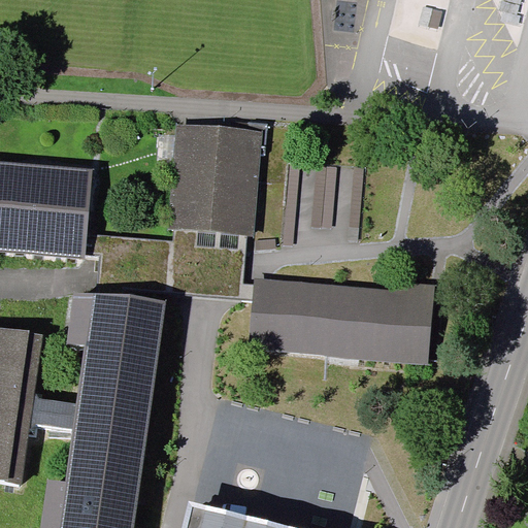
[(263,132),(178,125),(169,228),(175,229),(248,235),(254,235),(263,132)]
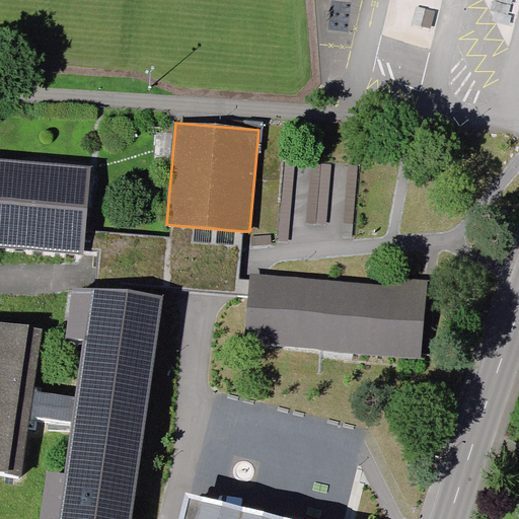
[(90,166),(0,158),(0,245),(83,252),(83,249),(85,229),(90,166)]
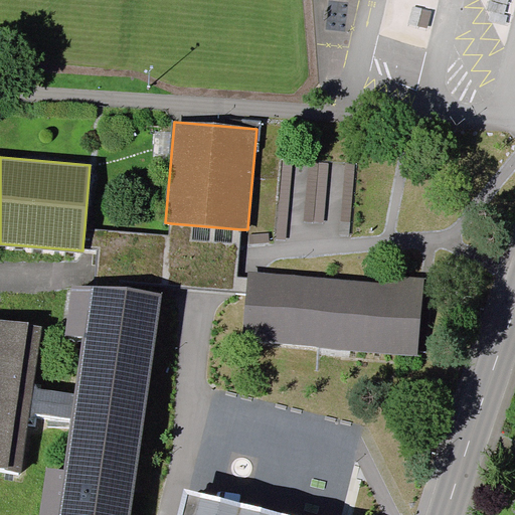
[(293,161),(282,160),(276,238),(286,239),(293,161)]
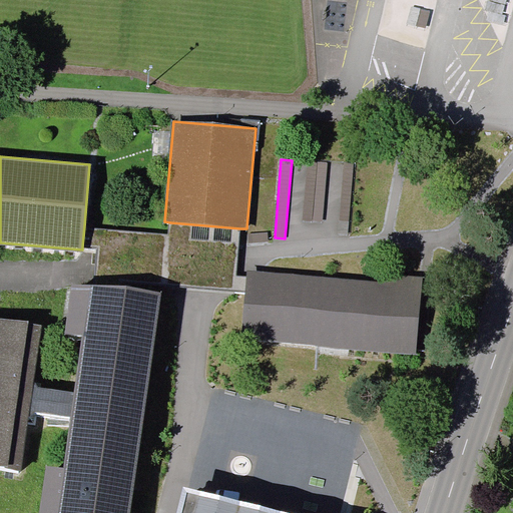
[(328,162),(319,161),(318,163),(313,220),(323,220),(328,162)]
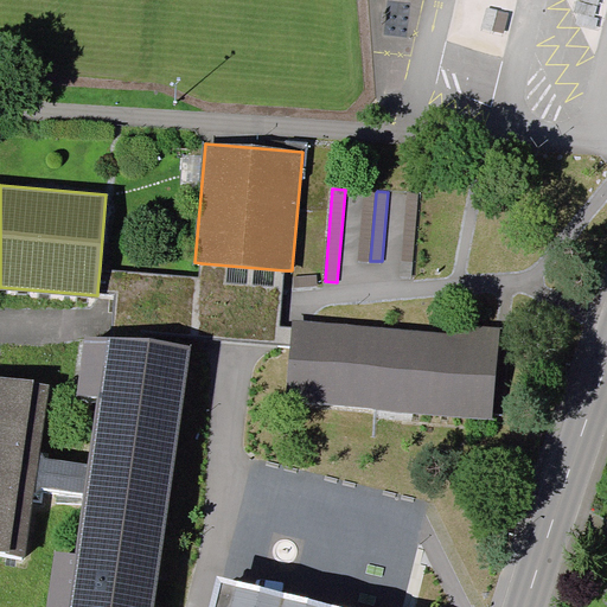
[(370,261),(376,193),(365,192),(358,261),(370,262),(370,261)]
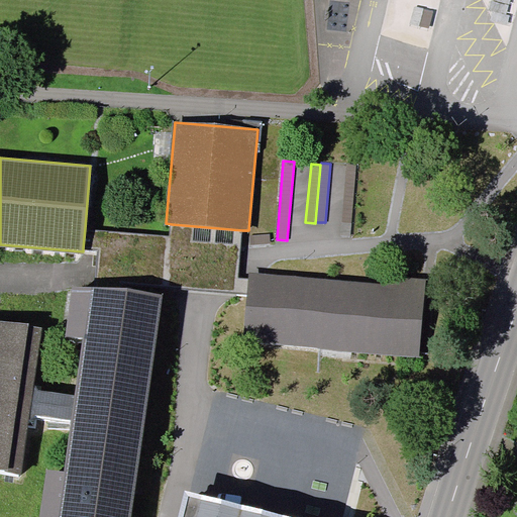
[(356,165),(347,165),(342,222),(352,222),(356,165)]
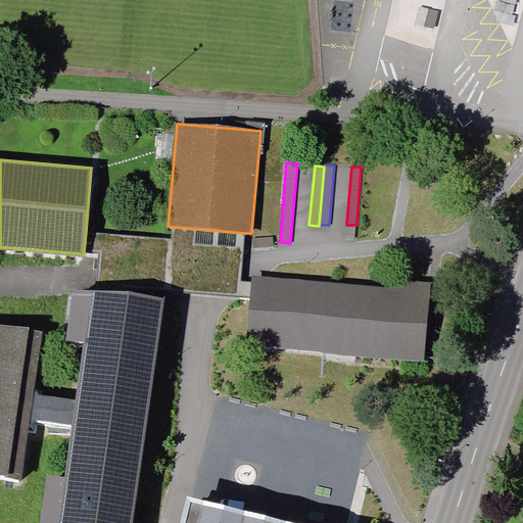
[(173,239),(86,231),(84,251),(101,252),(99,283),(249,296),(251,282),(240,281),(245,233),(174,227),(173,239)]
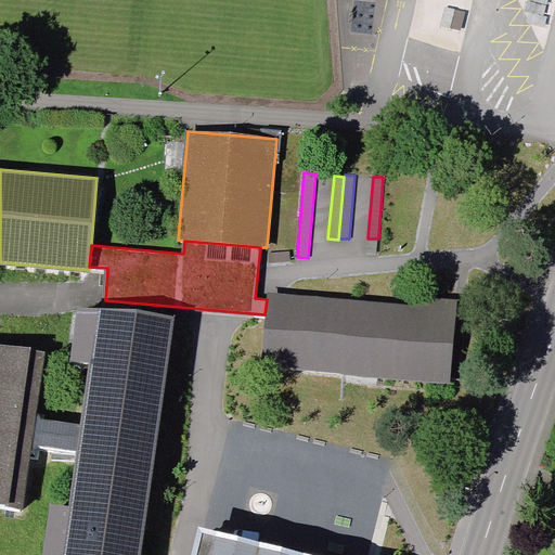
[(289,252),(269,253),(269,262),(291,261),(289,252)]
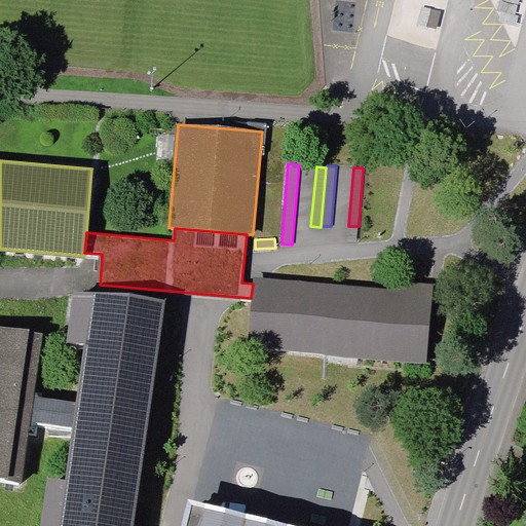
[(386,288),(253,276),(253,284),(251,298),(247,347),(427,364),(435,284),(387,279),(386,288)]
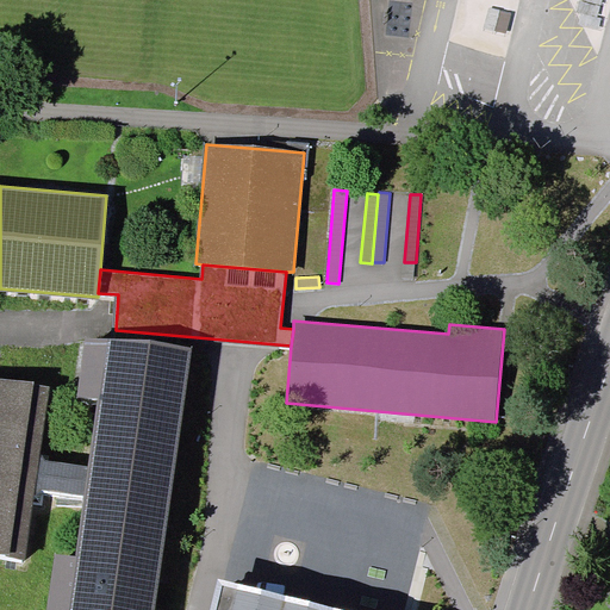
[(97,399),(88,467),(48,460),(41,454),(51,386),(0,379),(0,554),(26,559),(35,495),(42,491),(83,496),(76,555),(56,553),(48,609),(155,609),(191,349),(87,335),(79,397),(97,399)]
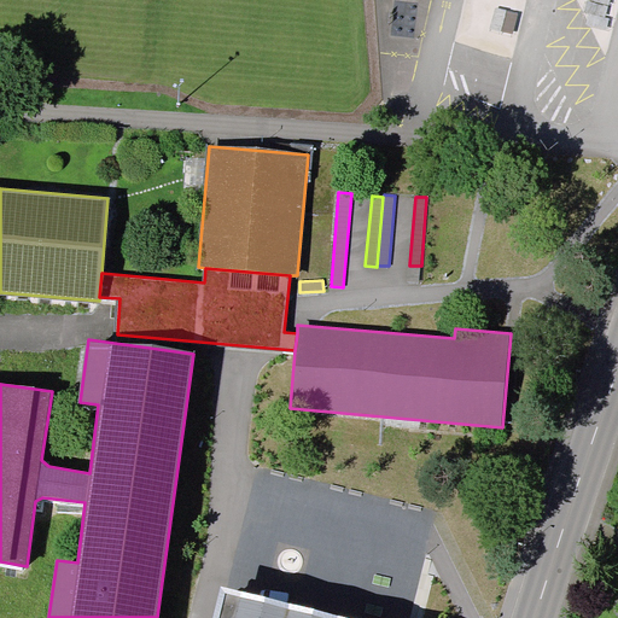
[(344,617),(222,587),(214,617),(344,617)]
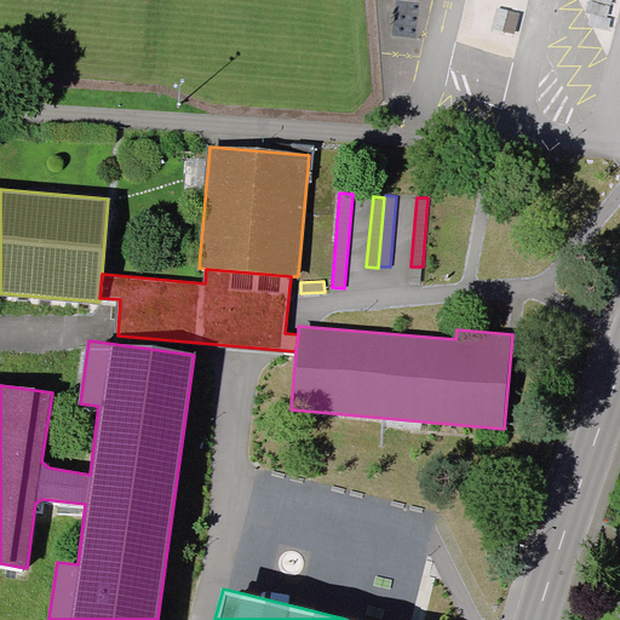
All buildings are outlined.
